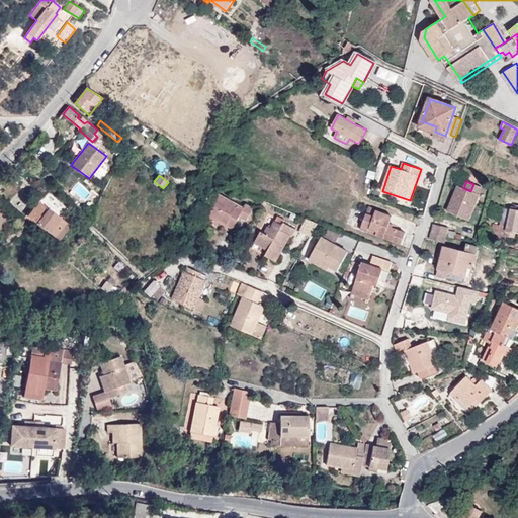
[(459,186),(448,211),(467,220),(481,187),(473,184),(470,191),(463,188),(459,186)]
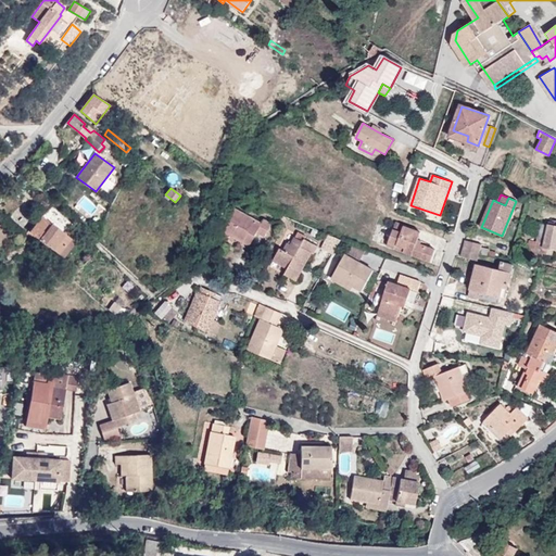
[(64,234),(72,223),(51,205),(41,216),(29,232),(63,256),(75,241),(64,234)]
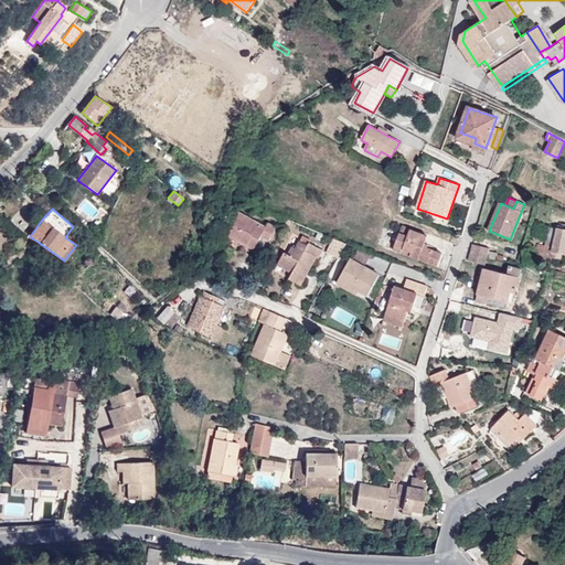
[(266,226),(238,212),(226,234),(248,245),(253,235),(260,240),(262,237),(269,241),(276,227),(268,223),(266,226)]
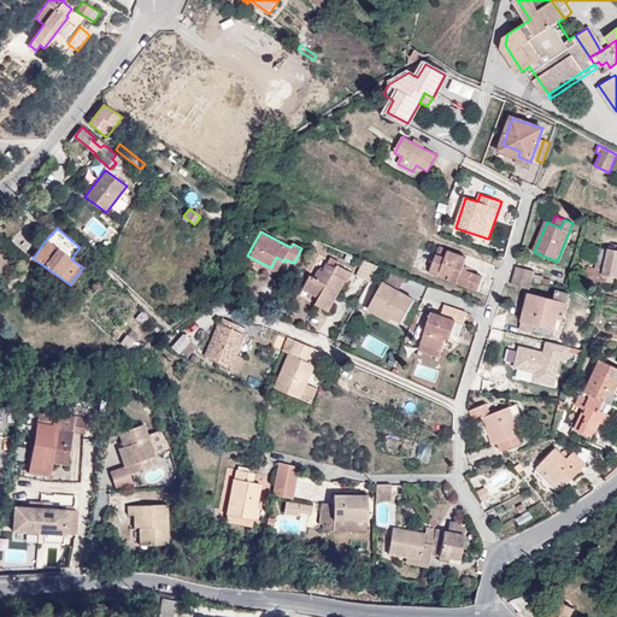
[(464,265),(466,258),(439,248),(430,274),(479,291),(483,276),(468,271),(463,270),(464,265)]
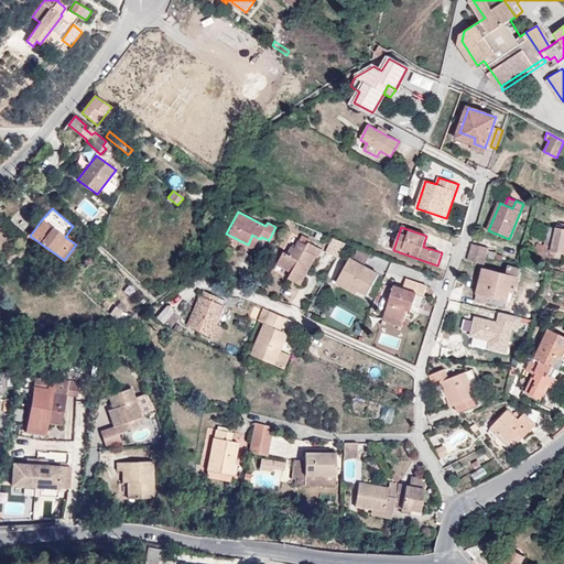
[(563,228),(557,227),(554,242),(545,240),(544,246),(537,243),(534,257),(550,260),(551,257),(560,259),(561,253),(563,253),(563,228)]
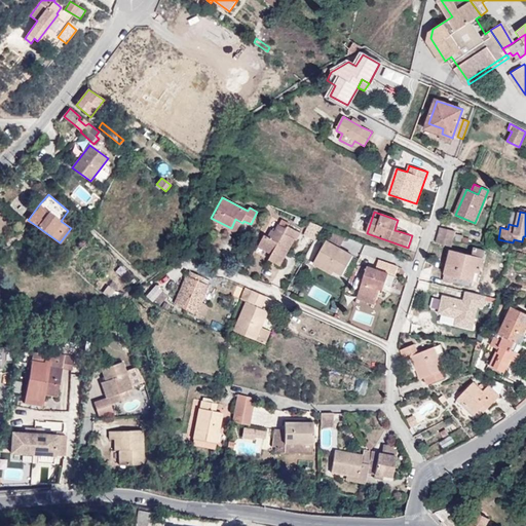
[(242,223),(235,219),(231,228),(237,232),(242,223)]
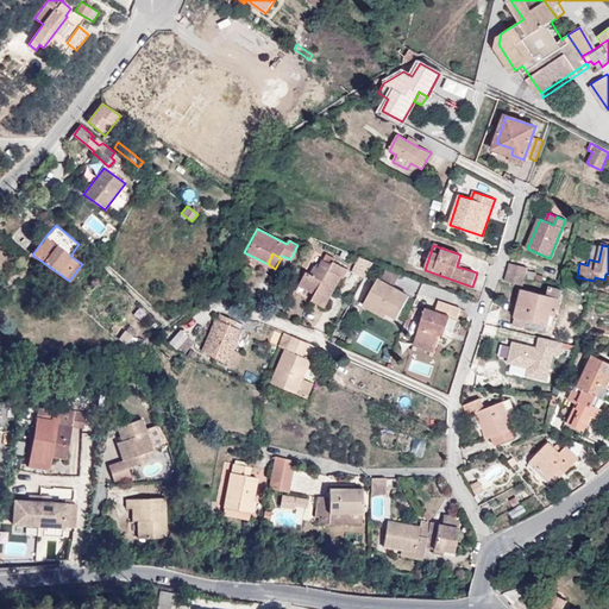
[(344,278),(349,269),(334,262),(336,258),(327,253),(320,268),(315,265),(311,275),(307,272),(300,286),(315,294),(313,301),(325,308),(341,277),(344,278)]
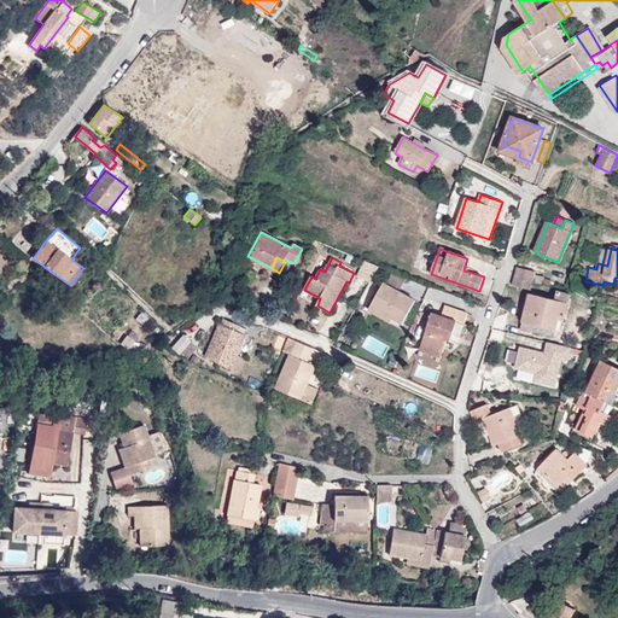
[(22,283),(34,270),(27,264),(15,277),(22,283)]
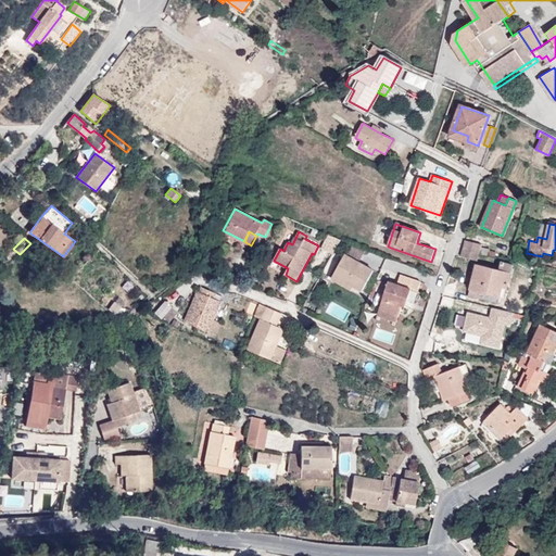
[(481,247),(482,244),(466,240),(463,249),(480,253),(481,247)]
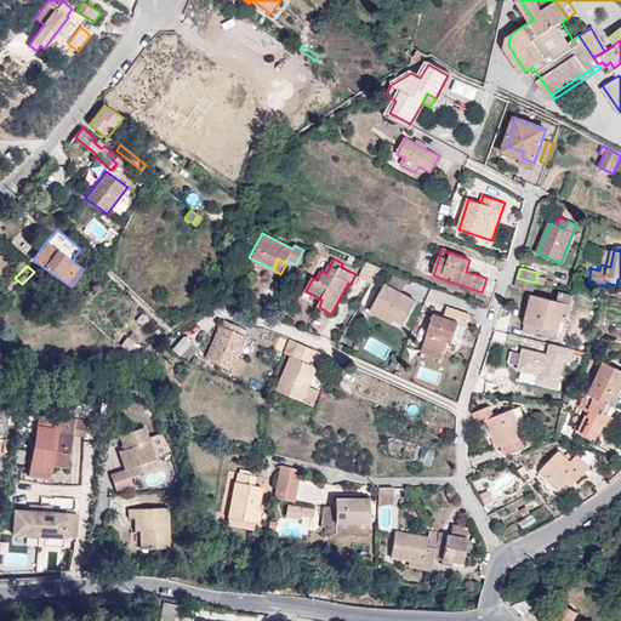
[(402,292),(409,279),(394,273),(388,285),(402,292)]
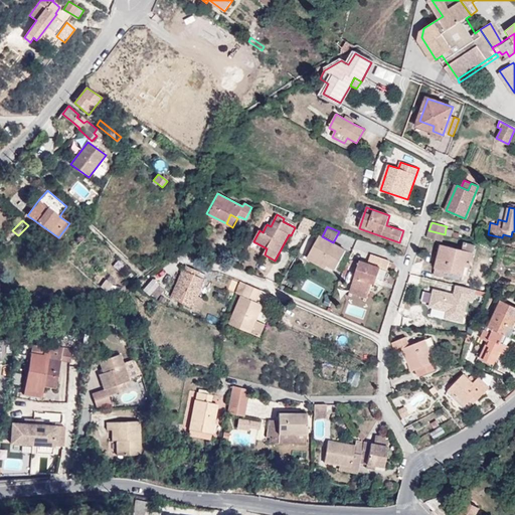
[(442,233),(430,230),(427,236),(440,240),(442,233)]
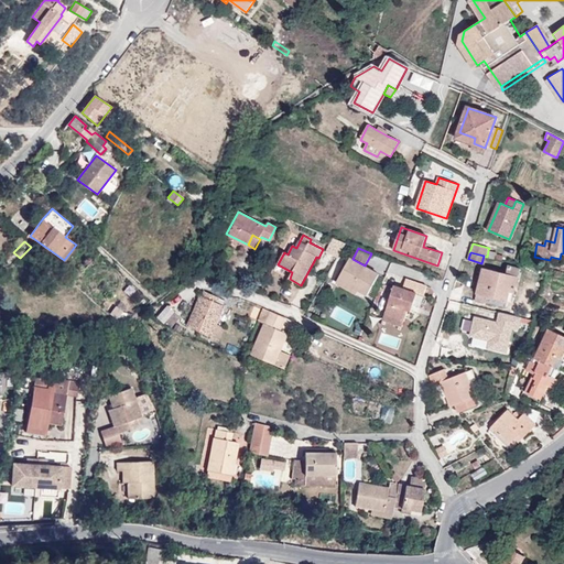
[(353,259),(350,258),(338,280),(359,291),(368,295),(379,274),(365,266),(353,259)]
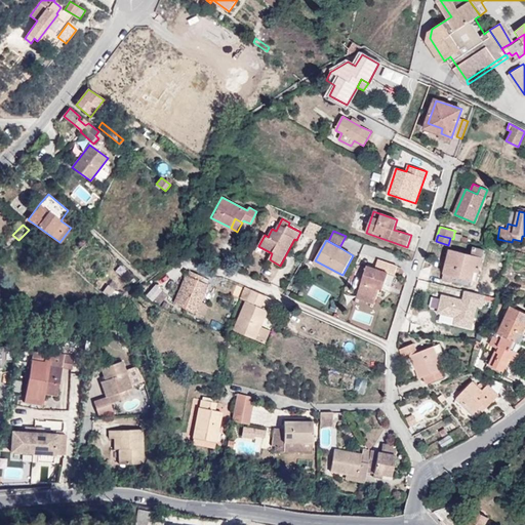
[(489,243),(488,248),(505,252),(506,247),(489,243)]
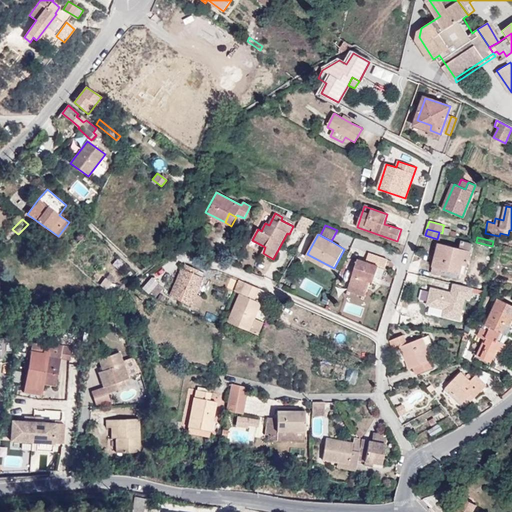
[(467,265),(472,243),(462,241),(460,248),(439,243),(437,251),(432,249),(430,258),(435,259),(432,272),(448,276),(450,270),(460,273),(463,264),(467,265)]
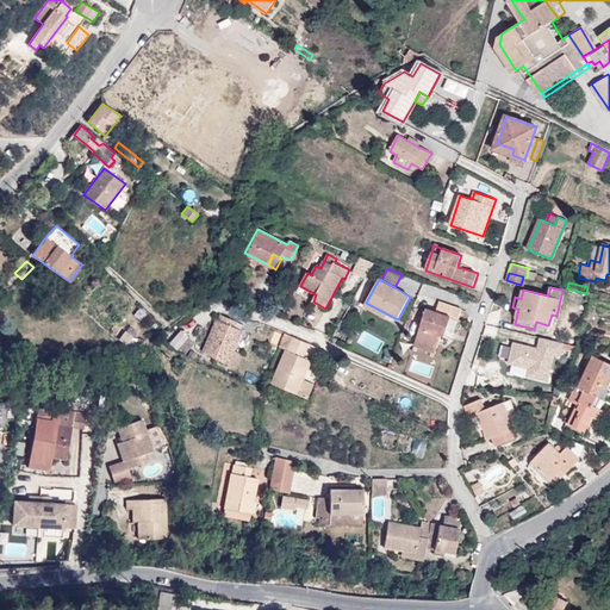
[(427,309),(416,343),(437,350),(442,336),(444,337),(452,317),(459,319),(462,309),(440,302),(436,312),(427,309)]
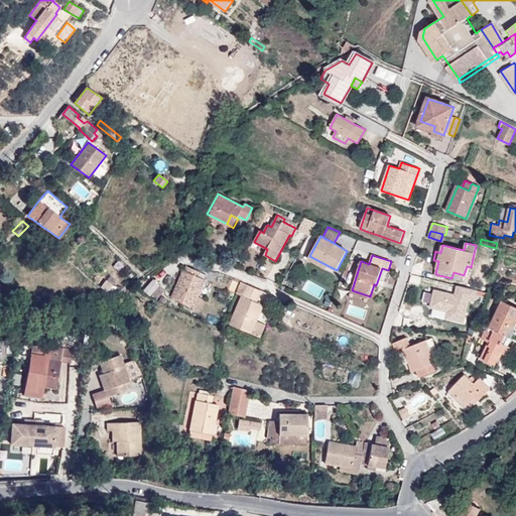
[(329,266),(309,256),(307,259),(327,269),(329,266)]
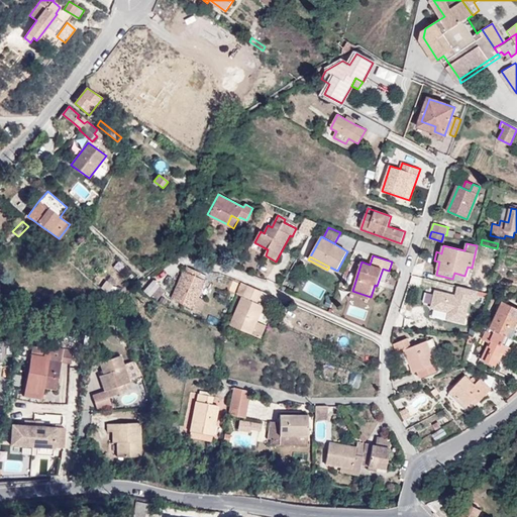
[(199,297),(206,280),(204,280),(200,278),(202,274),(187,267),(173,300),(194,308),(199,297)]
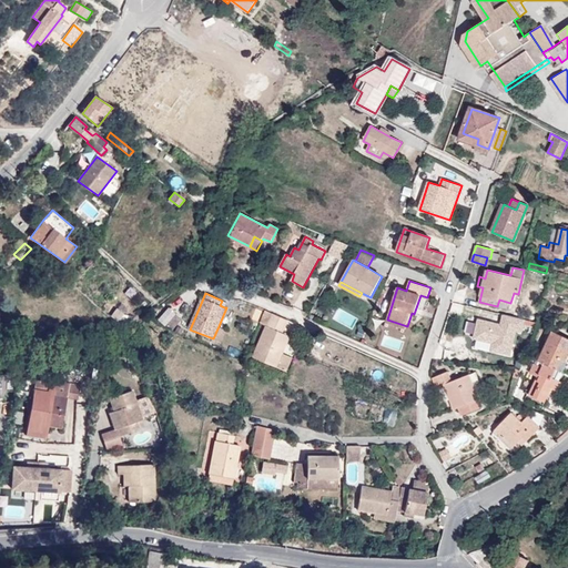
[(510,303),(499,300),(497,306),(509,310),(510,303)]
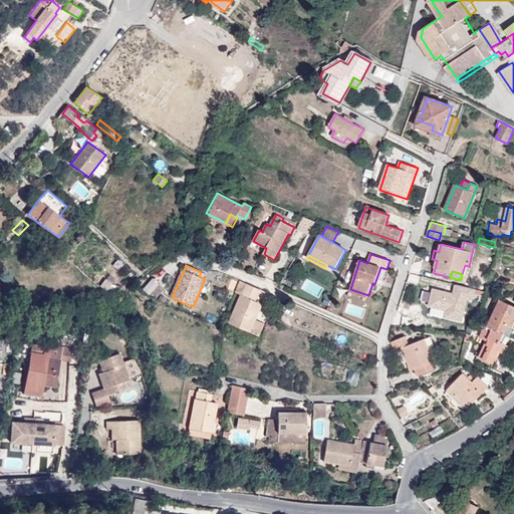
[(159,284),(152,278),(143,289),(149,295),(151,293),(159,284)]
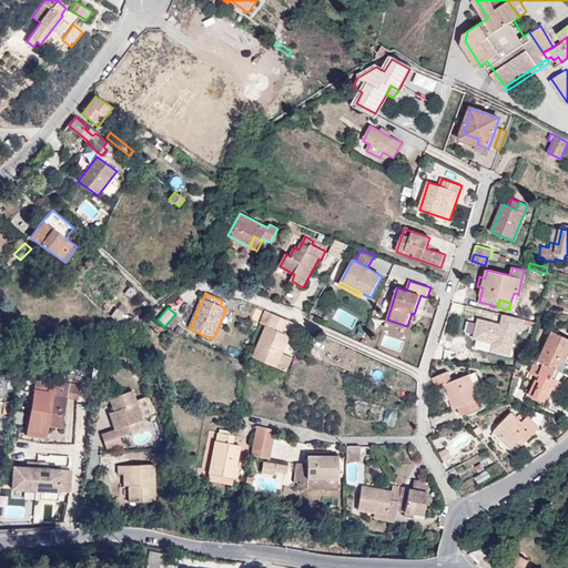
[(283,333),(288,321),(265,311),(261,323),(267,326),(254,357),(286,371),(292,357),(282,353),(290,336),(283,333)]
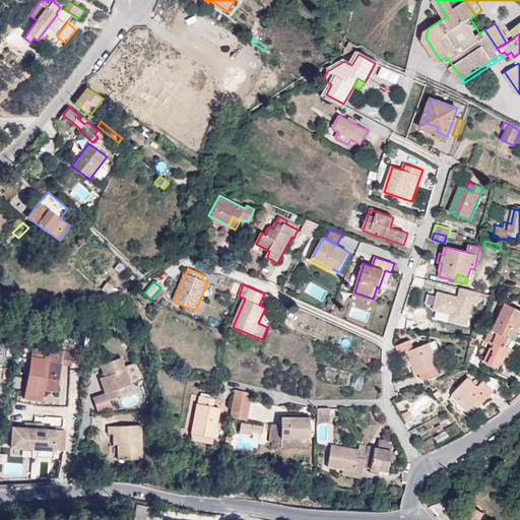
[(158,302),(166,293),(160,287),(152,297),(158,302)]
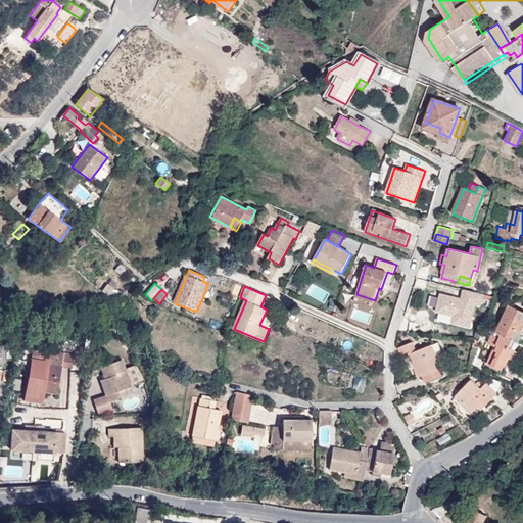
[(464,289),(461,298),(440,294),(439,297),(437,307),(436,312),(454,316),(453,323),(470,327),(476,303),(481,304),(484,294),(464,289)]
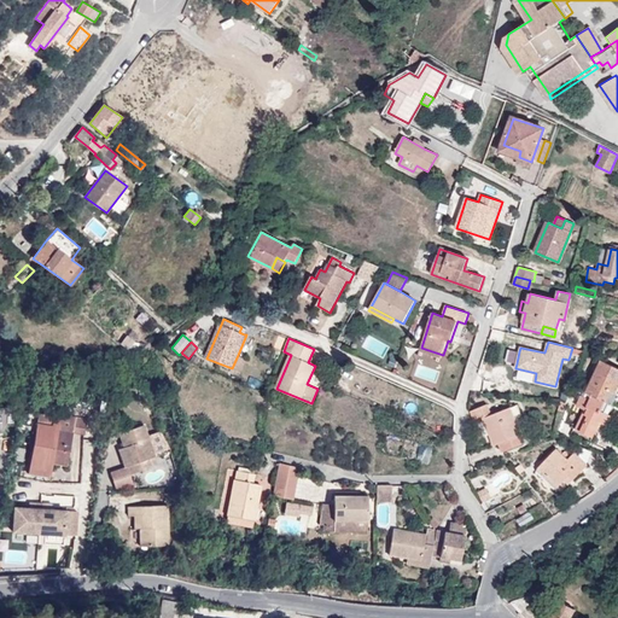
[(443,355),(421,348),(420,351),(442,359),(443,355)]
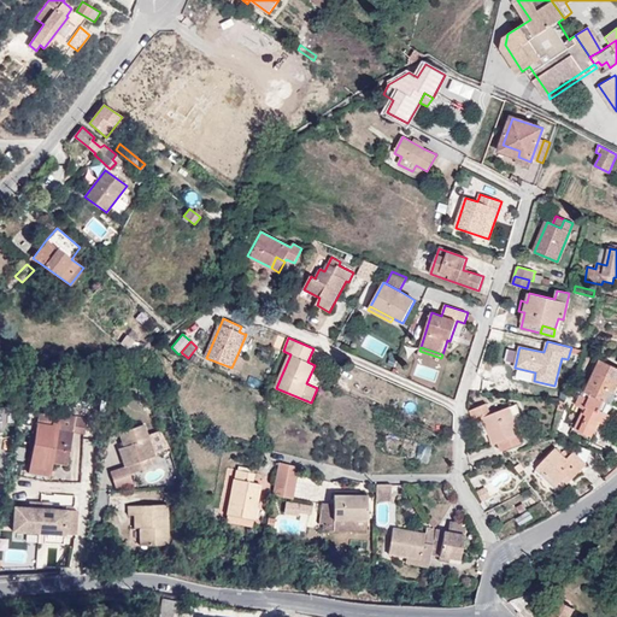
[(506,360),(516,363),(518,351),(509,348),(506,360)]
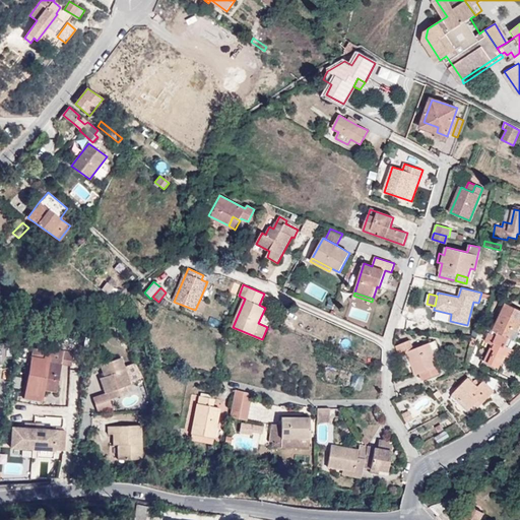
[(203,314),(207,303),(200,299),(195,310),(203,314)]
